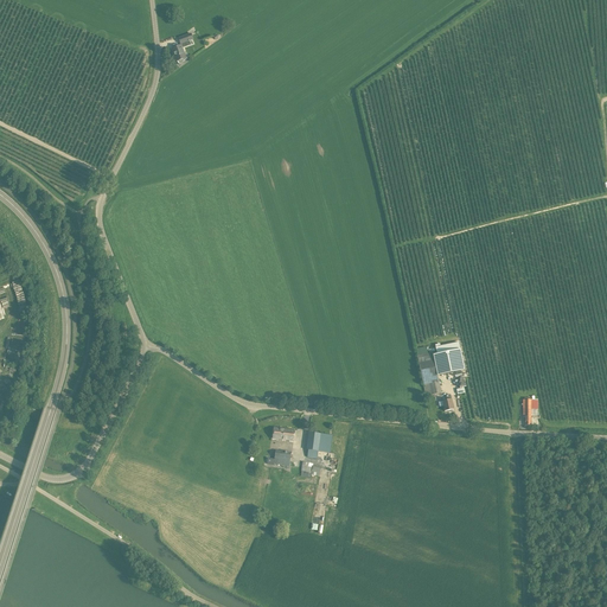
[(179,39),(180,45),(181,44),(183,49),(191,45),(190,42),(193,40),(191,34),(179,39)]
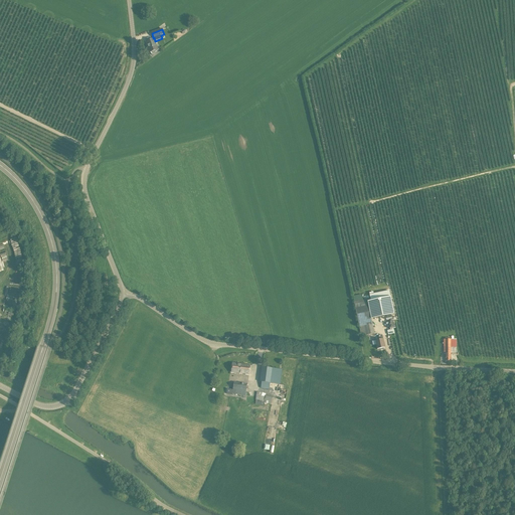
[(150,52),(152,55),(155,53),(155,52),(160,49),(157,45),(156,46),(154,39),(146,42),(150,53),(150,52)]
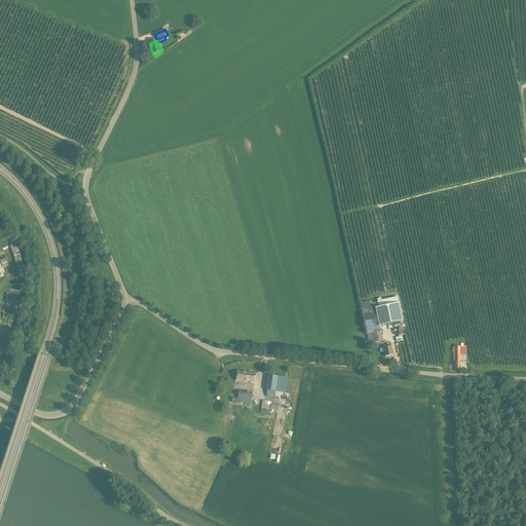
[(7,294),(6,301),(7,301),(5,310),(16,312),(20,296),(7,294)]
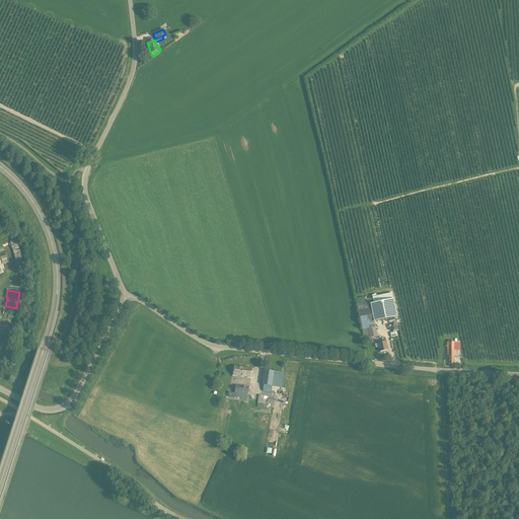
[(374,321),(396,317),(393,299),(373,303),(373,302),(366,303),(357,305),(362,329),(364,339),(377,337),(374,321)]
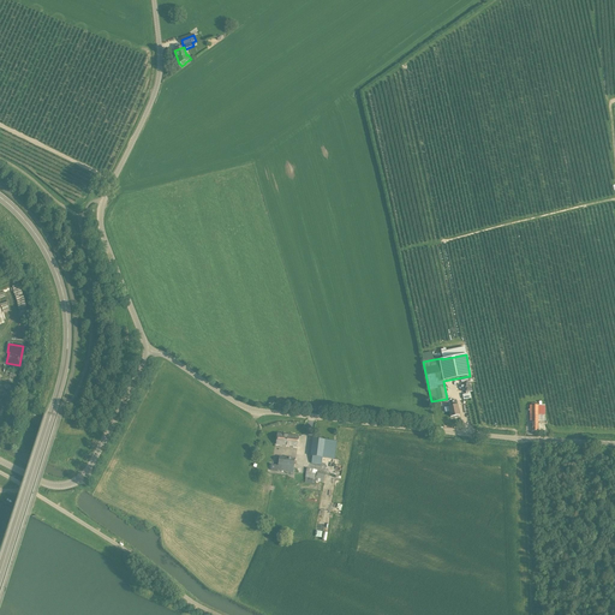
[(455,417),(460,416),(458,405),(457,400),(452,401),(453,406),(448,407),(451,417),(452,417),(452,418),(455,417)]
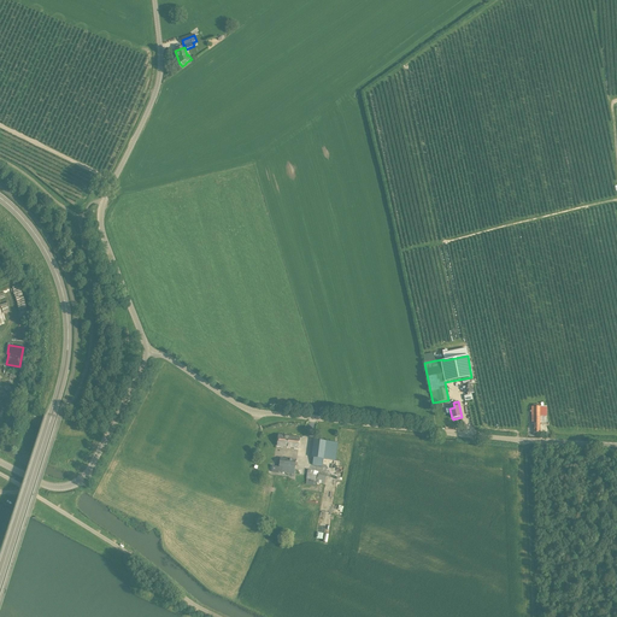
[(532,424),(534,424),(534,433),(540,433),(540,417),(547,416),(547,407),(532,407),(532,424)]
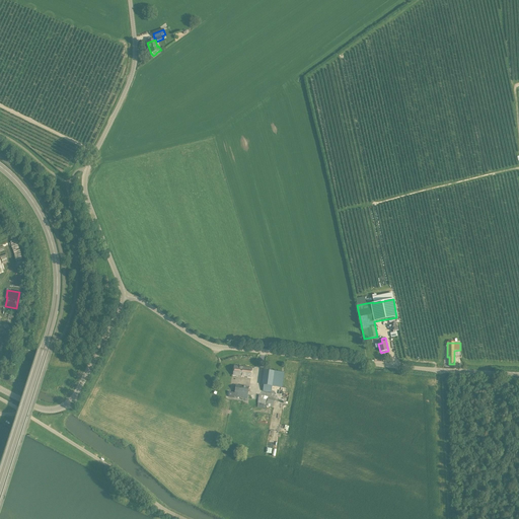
[(251,377),(252,368),(234,366),(233,375),(251,377)]
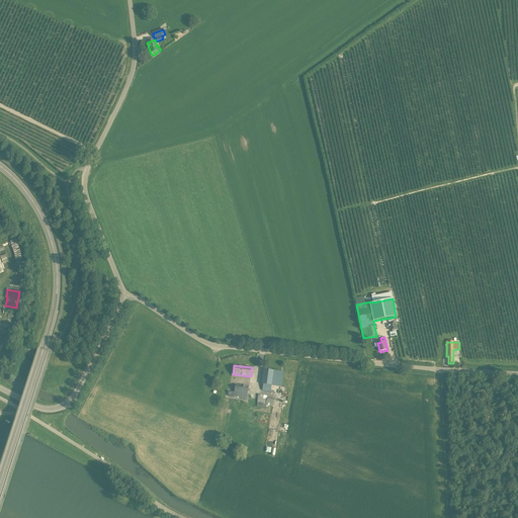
[(281,387),(283,372),(265,369),(262,391),(270,392),(271,385),(281,387)]
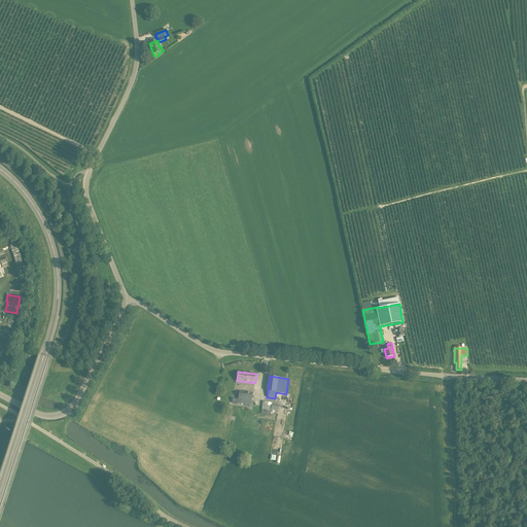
[(240,391),(238,399),(233,398),(232,403),(238,405),(238,403),(251,405),(253,393),(240,391)]
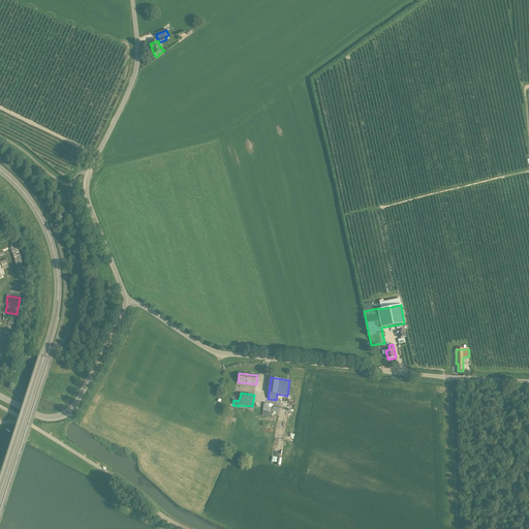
[(272,413),(278,414),(279,407),(273,406),(273,404),(265,402),(262,415),(272,416),(272,413)]
